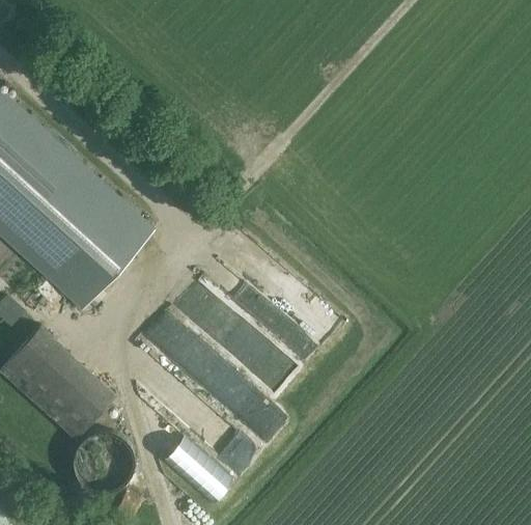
[(56,83),(62,76),(54,70),(47,77),(56,83)]
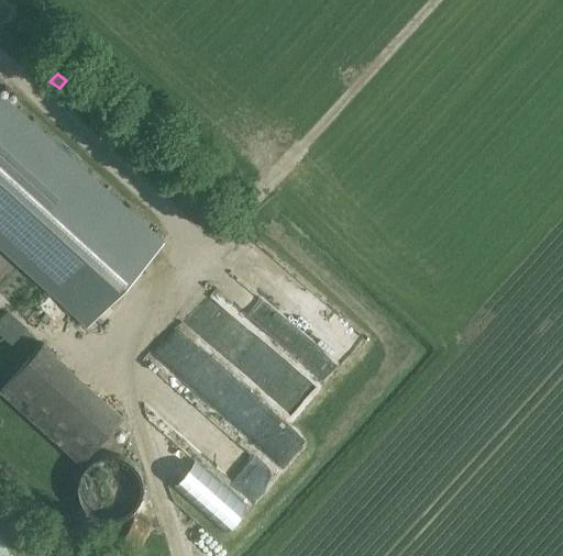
[(0,251),(87,330),(162,247),(0,100),(0,251)]
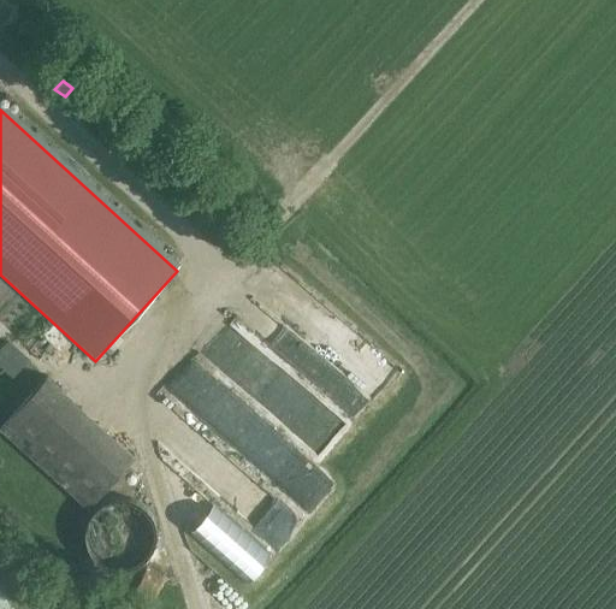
[(360,360),(367,352),(309,300),(301,309),(282,291),(267,307),(368,396),(383,380),(360,360)]
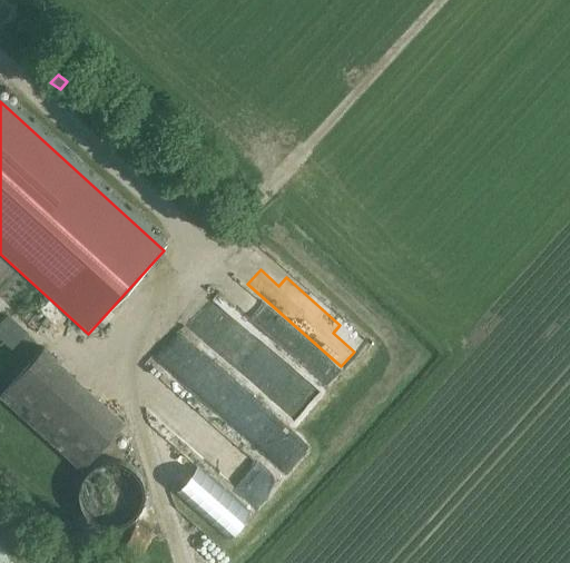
[(217,289),(267,338),(278,326),(228,277),(217,289)]
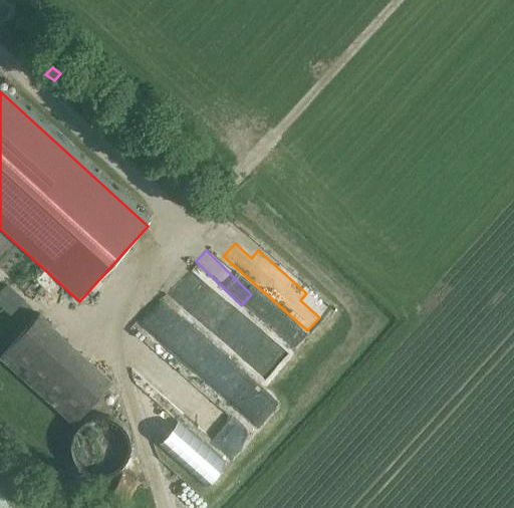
[(168,302),(227,355),(281,370),(220,315),(225,296),(209,292),(208,297),(197,294),(181,279),(171,290),(168,302)]
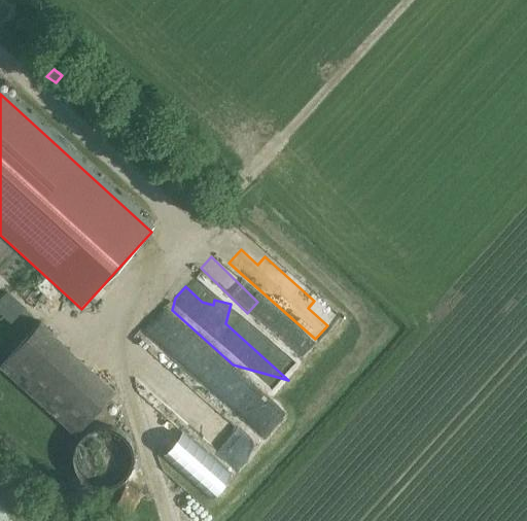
[(7,297),(0,304),(0,318),(10,330),(24,313),(7,297)]
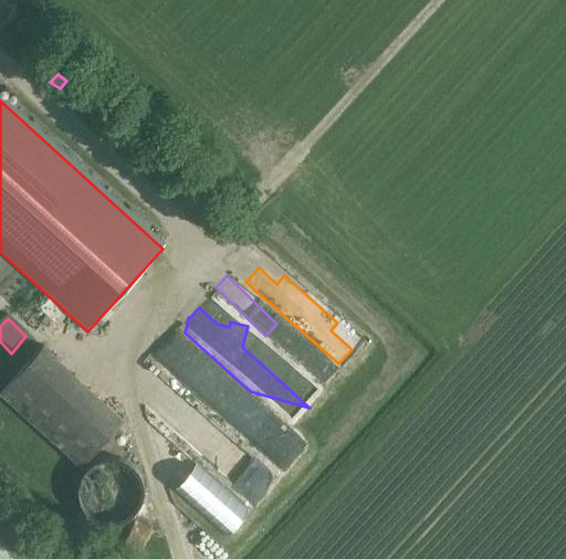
[(272,460),(281,433),(247,422),(238,449),(272,460)]
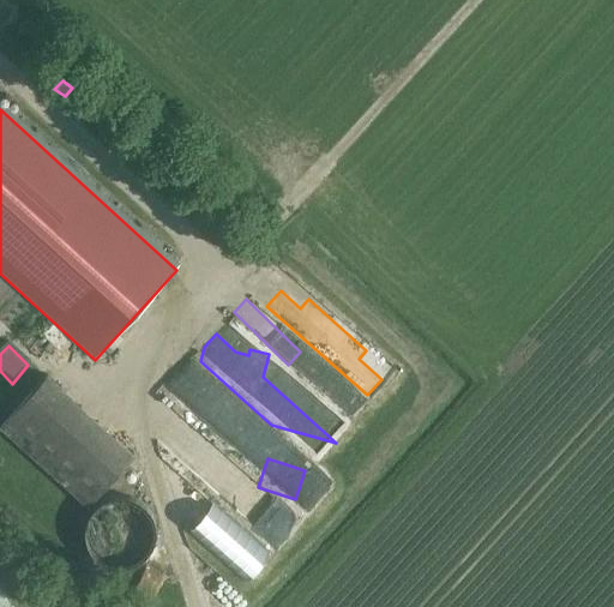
[(226,499),(268,544),(287,526),(262,499),(248,511),(232,494),(226,499)]
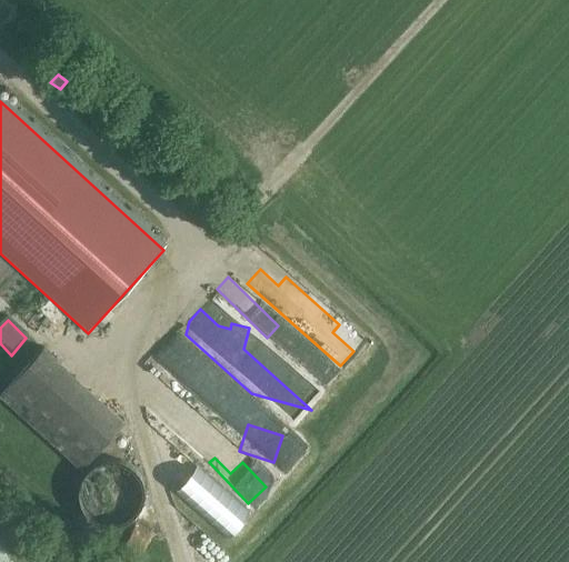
[(206,484),(193,503),(221,521),(233,502),(206,484)]
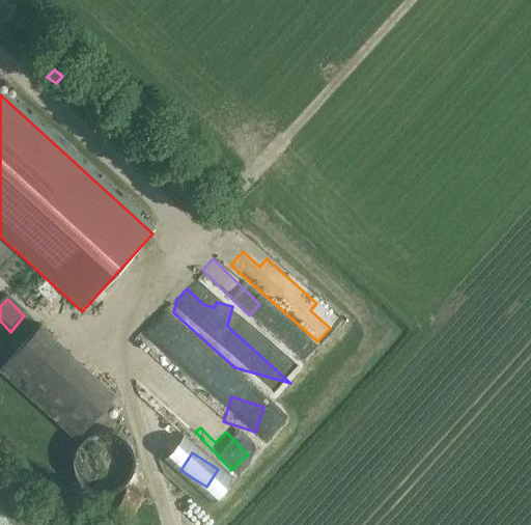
[(48,524),(15,494),(0,508),(0,524),(48,524)]
